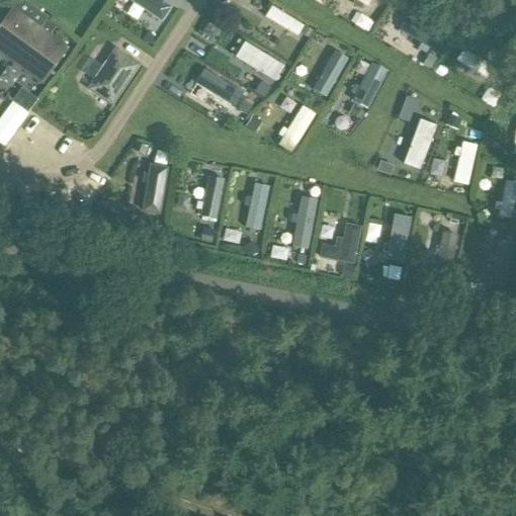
[(16,0),(0,22),(0,51),(43,82),(69,47),(51,33),(41,26),(47,18),(49,16),(27,0),(16,0)]
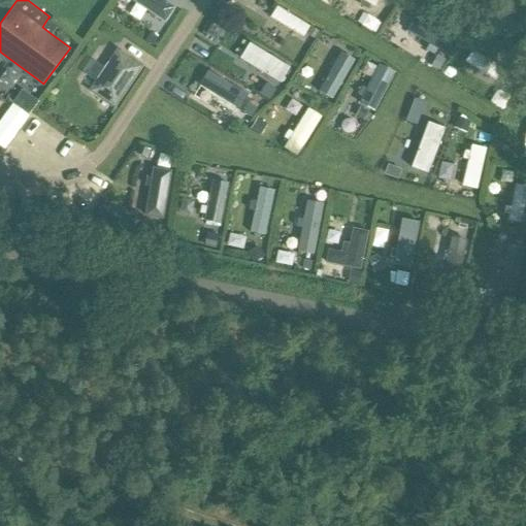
[(175,6),(166,0),(136,0),(166,20),(175,6)]
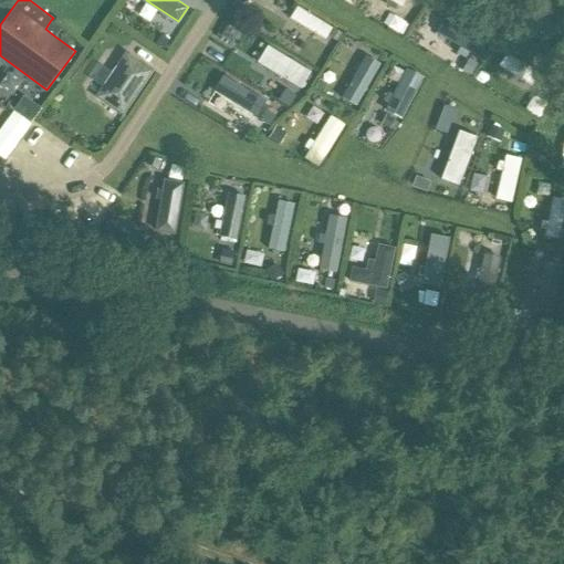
[(298,6),(291,17),(325,39),(329,34),(333,27),(298,6)]
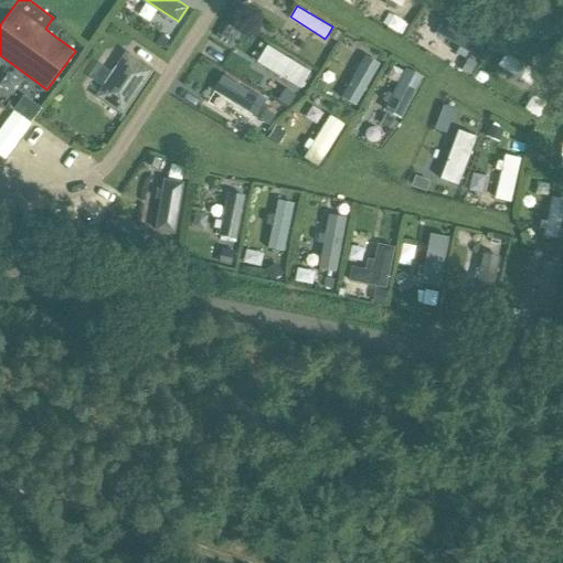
[(447,13),(436,30),(459,44),(457,49),(466,54),(469,50),(479,55),(489,40),(447,13)]
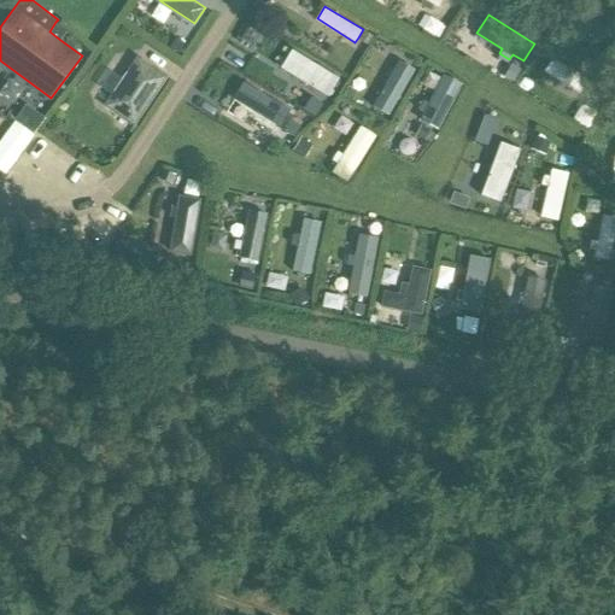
[(368,44),(373,35),(363,29),(358,37),(368,44)]
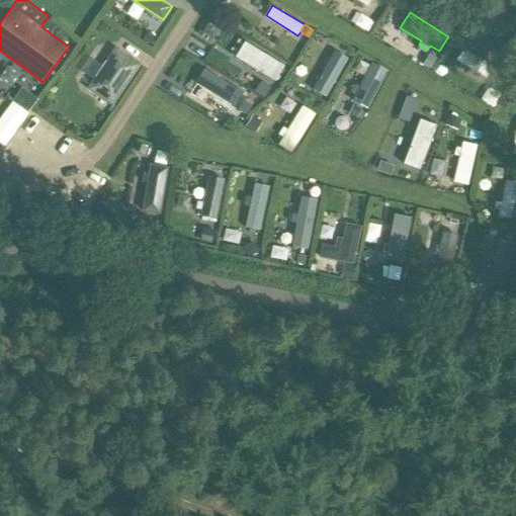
[(149,30),(144,37),(151,43),(156,35),(149,30)]
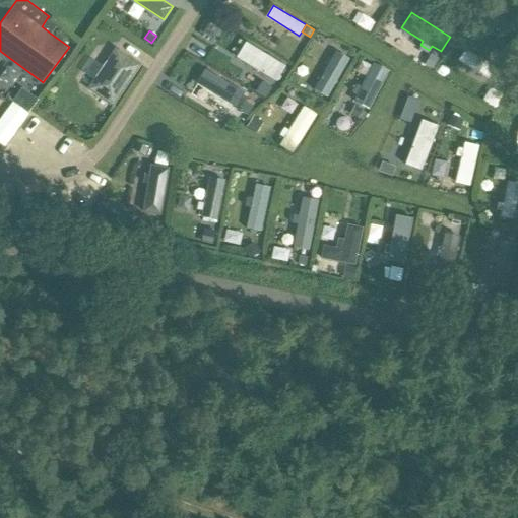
[(117,44),(88,86),(115,104),(143,62),(117,44)]
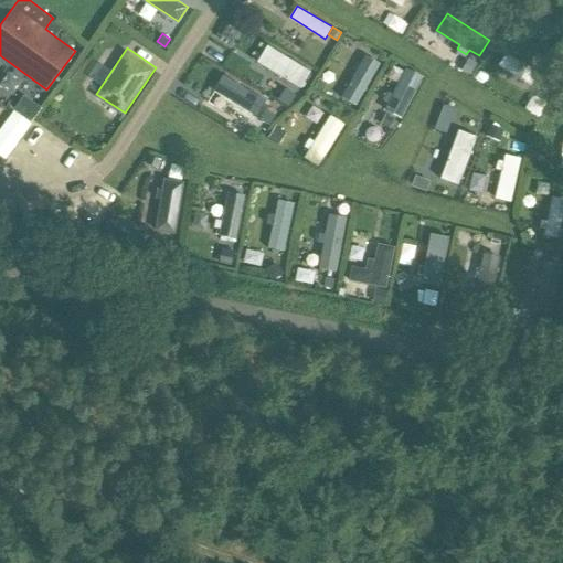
[(284,49),(276,61),(308,80),(315,67),(284,49)]
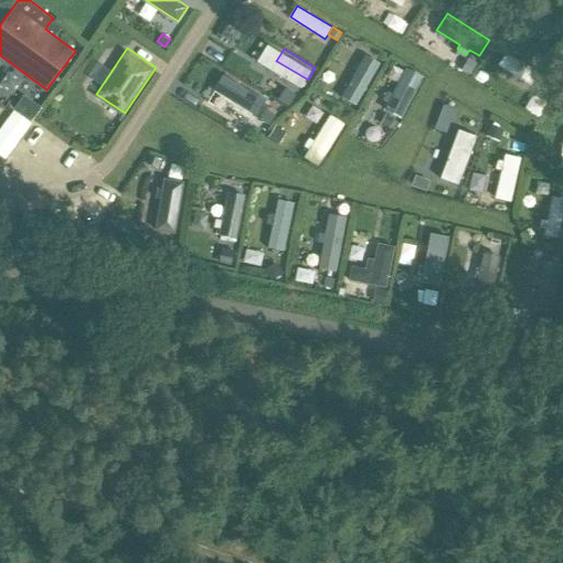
[(546,76),(506,53),(499,65),(539,88),(546,76)]
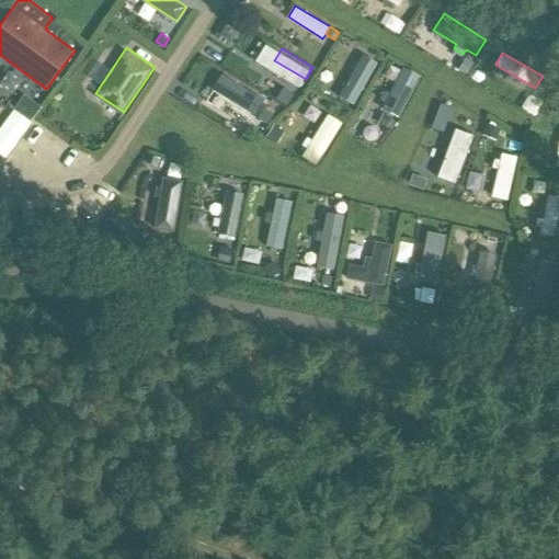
[(353,102),(377,61),(364,54),(340,94),(353,102)]
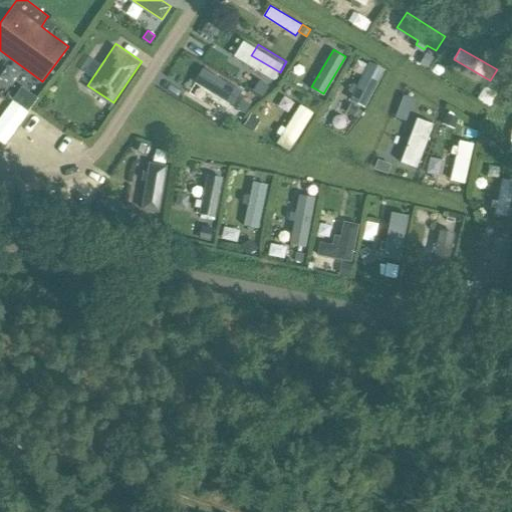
[(428,51),(422,62),(428,66),(435,55),(428,51)]
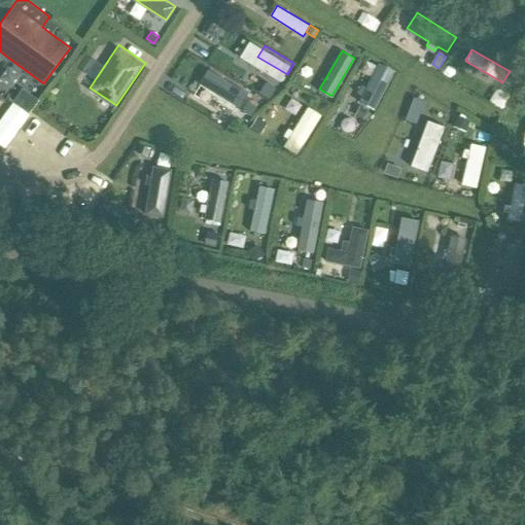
[(359,100),(374,108),(393,70),(379,63),(366,88),(361,84),(358,93),(362,95),(359,100)]
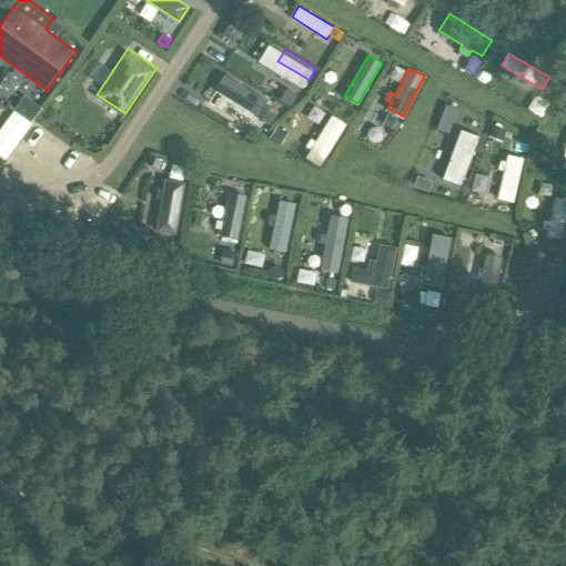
[(224,76),(215,90),(258,115),(266,101),(224,76)]
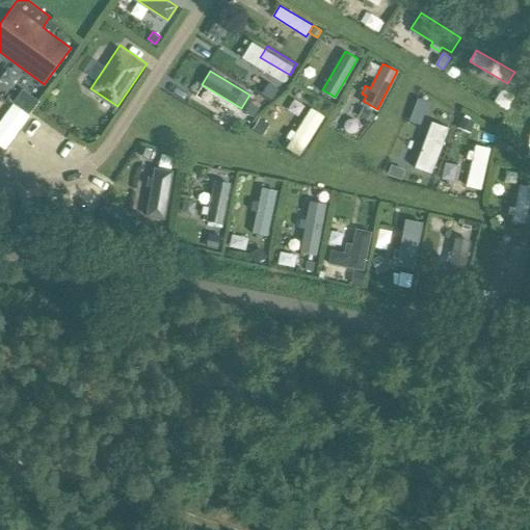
[(296,80),(305,85),(309,77),(301,73),(296,80)]
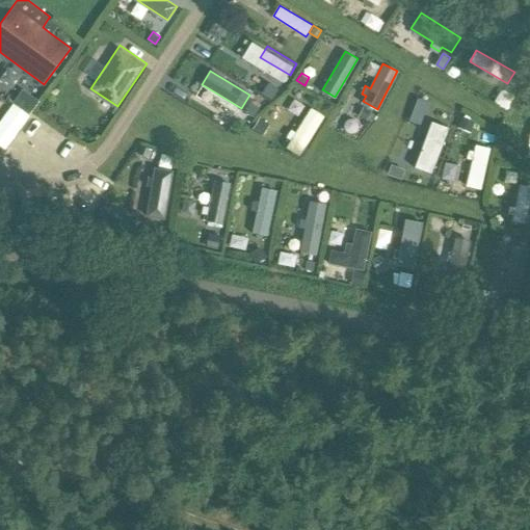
[(254,116),(260,107),(250,102),(245,111),(254,116)]
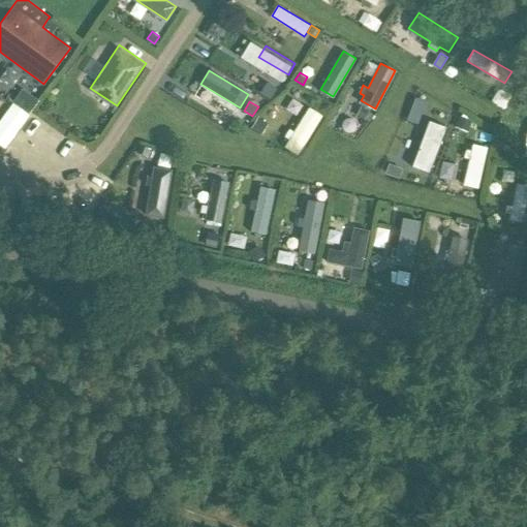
[(362,105),(358,114),(365,118),(369,110),(362,105)]
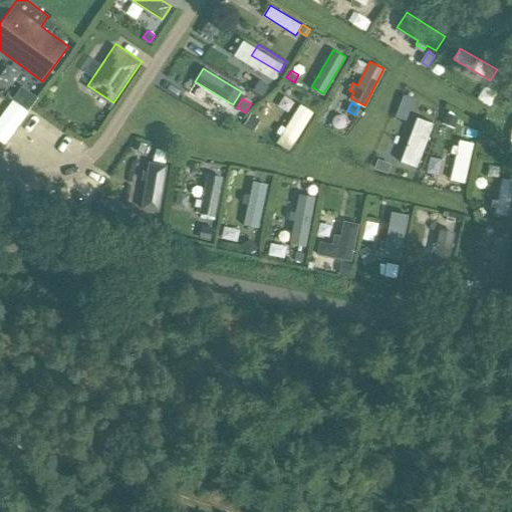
[(301,103),(277,143),(289,151),(313,111),(301,103)]
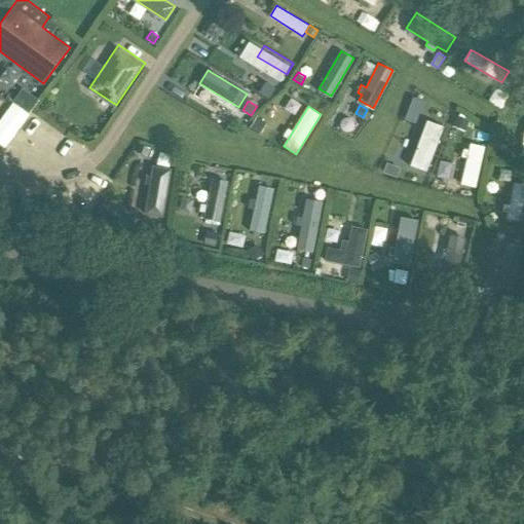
[(464,128),(469,120),(457,115),(453,124),(464,128)]
